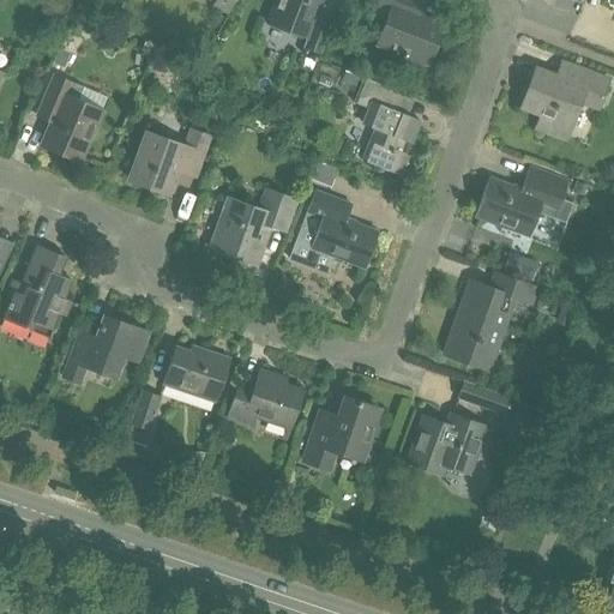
[(215,0),(217,1),(215,6),(227,13),(234,0),(215,0)]
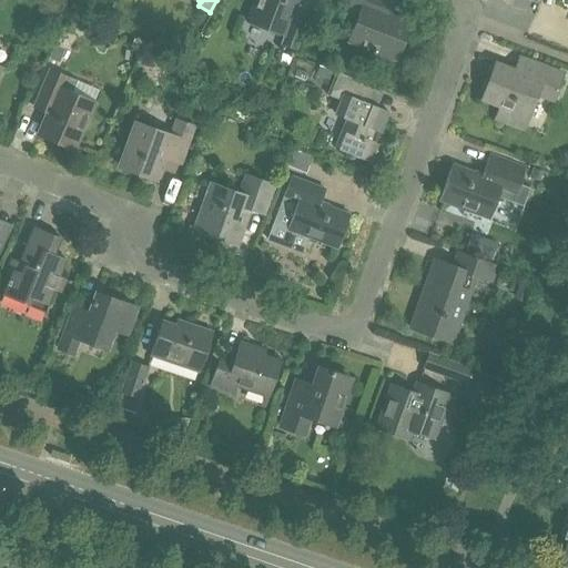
[(293,16),(295,9),(298,0),(255,0),(247,22),(284,37),(281,43),(296,50),(307,21),(293,16)]
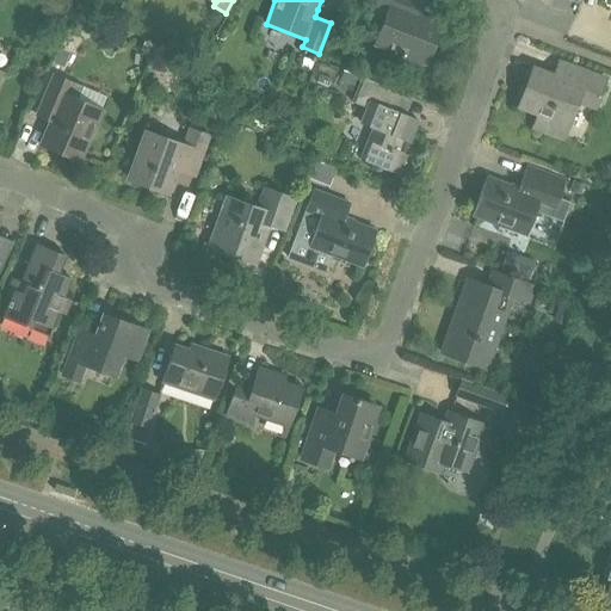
[(399,59),(401,60),(401,61),(420,69),(424,62),(431,45),(432,45),(440,26),(407,14),(412,0),(377,0),(371,17),(387,23),(378,45),(401,54),(399,59)]
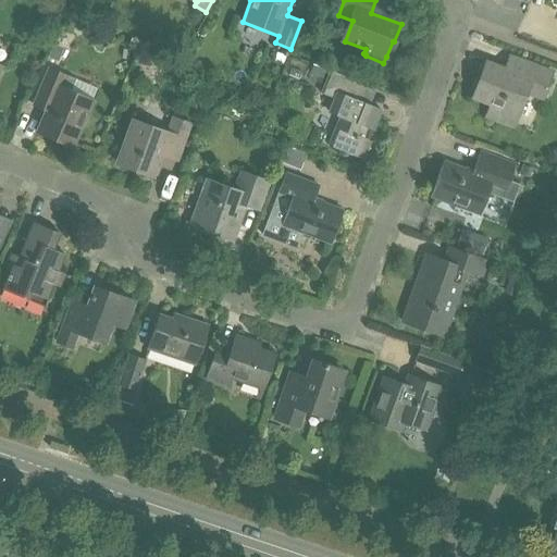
[(473,93),(474,93),(473,97),(491,103),(485,118),(512,127),(525,94),(543,100),(553,73),(525,63),(520,77),(485,64),(483,69),(482,67),(473,93)]
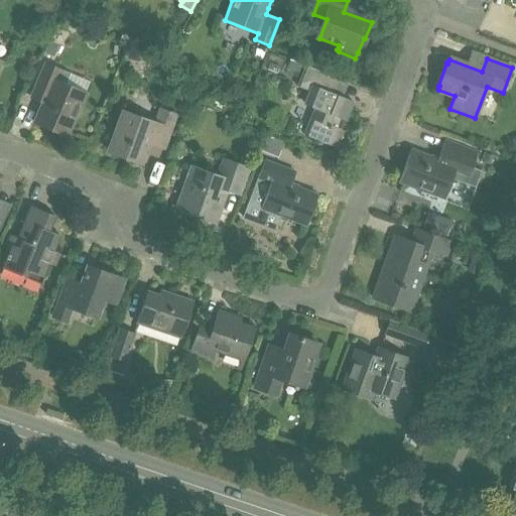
[(314,109),(310,118),(303,135),(338,149),(345,131),(341,130),(352,102),(332,94),(338,79),(290,59),(290,61),(304,68),(297,87),(311,93),(306,106),(314,109)]
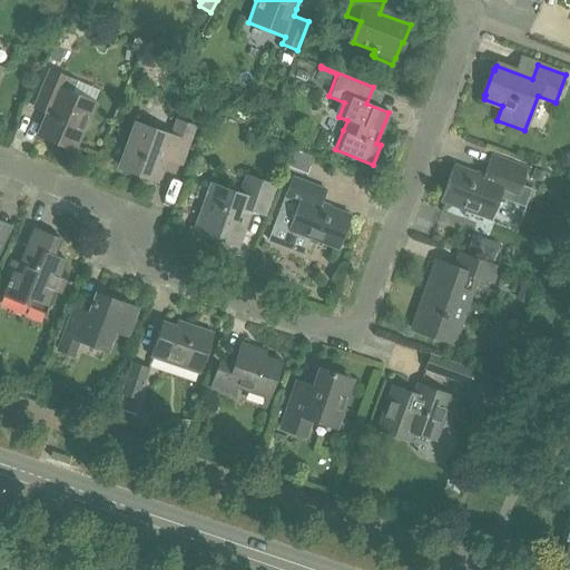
[(50,70),(38,99),(33,109),(48,116),(40,135),(57,143),(58,140),(84,151),(85,150),(75,146),(91,106),(71,97),(77,82),(50,70)]
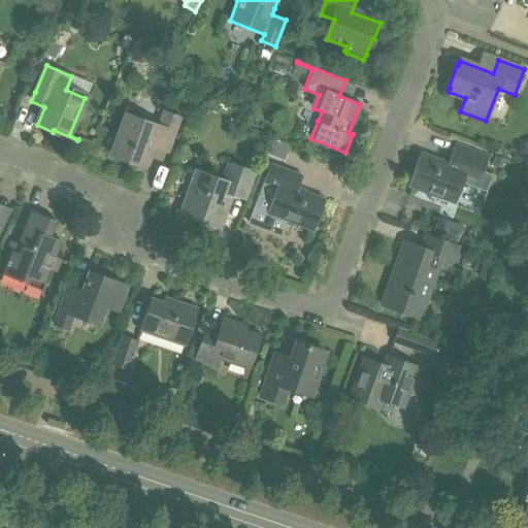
[(159,127),(126,114),(111,153),(112,154),(112,152),(128,158),(126,162),(144,168),(154,142),(168,147),(167,151),(168,152),(179,119),(164,112),(159,127)]
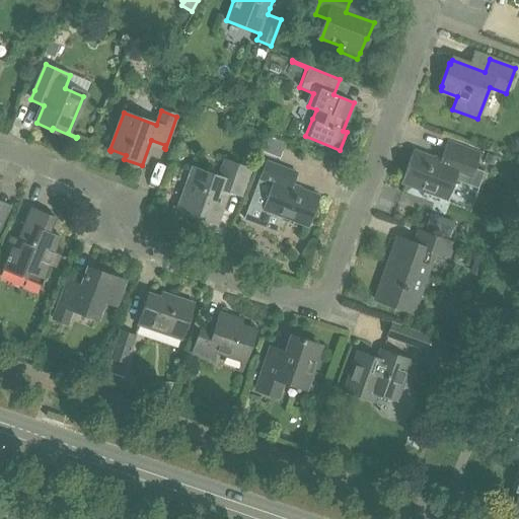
[(261,152),(280,159),(286,143),(267,136),(261,152)]
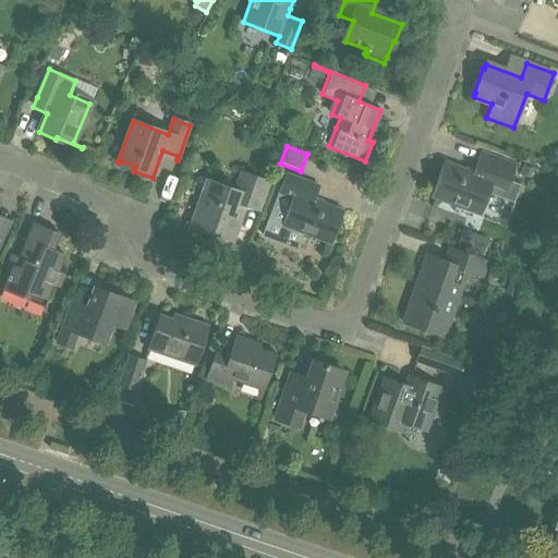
[(436,199),(461,208),(460,210),(478,217),(481,210),(478,209),(484,193),(502,199),(516,166),(482,153),(473,174),(465,171),(466,169),(446,161),(437,185),(440,185),(432,208),(433,208),(436,199)]
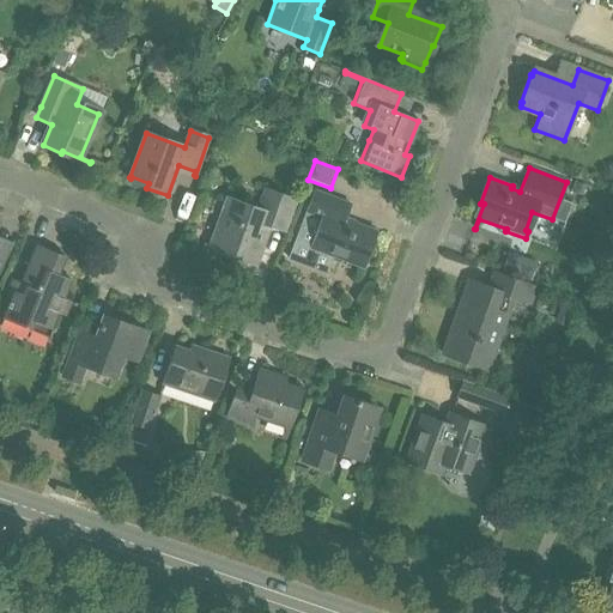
[(210,249),(254,266),(254,265),(252,263),(258,250),(266,226),(284,232),(296,201),(265,189),(258,211),(228,200),(226,201),(230,201),(212,248),(210,248),(210,249)]
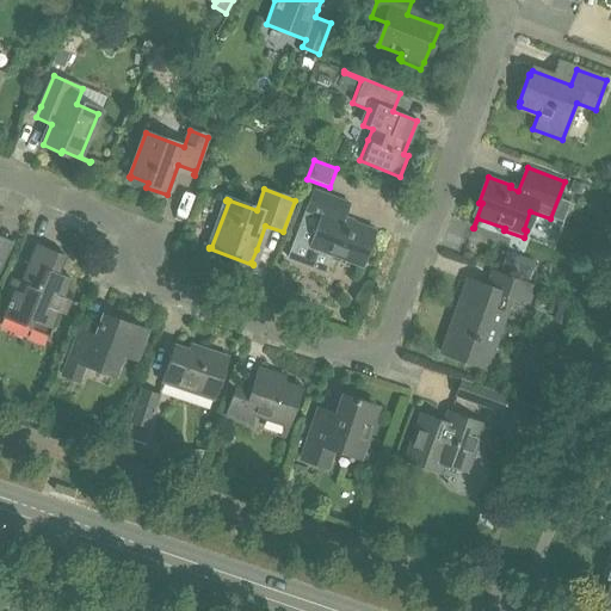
[(349,204),(314,191),(306,214),(294,240),(357,264),(353,275),(355,276),(371,232),(340,220),(346,205),(349,205),(349,204)]
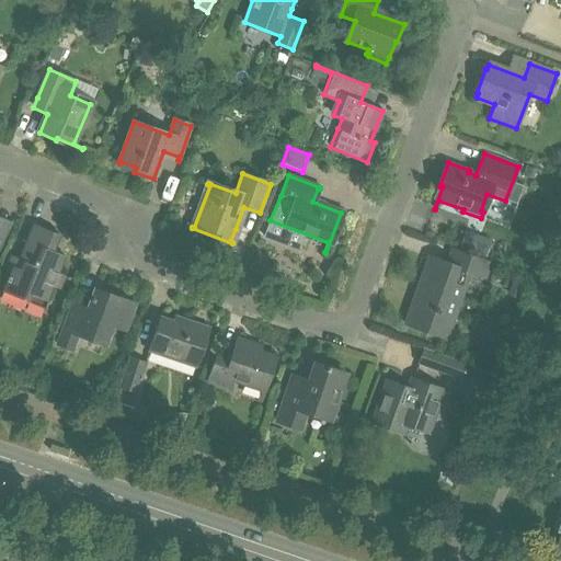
[(32,224),(30,229),(19,259),(13,256),(9,259),(8,263),(9,267),(11,268),(2,292),(27,301),(26,304),(27,305),(31,295),(46,300),(43,308),(44,308),(53,287),(56,288),(61,286),(64,279),(61,275),(58,273),(65,256),(48,250),(52,241),(56,243),(59,236),(32,224)]
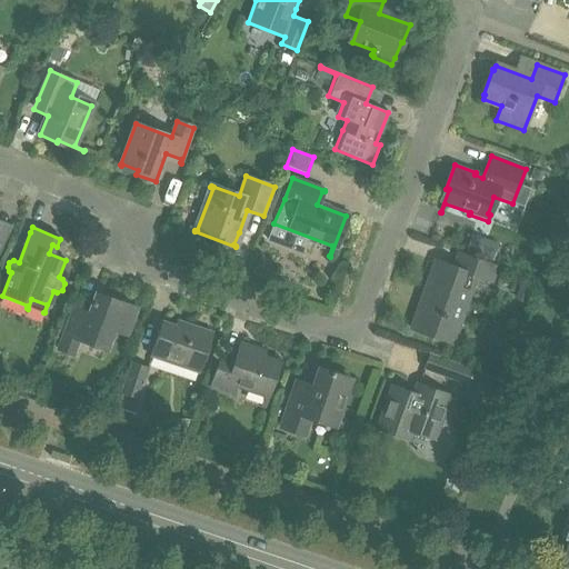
[(499,245),(471,235),(466,251),(492,261),(499,245)]
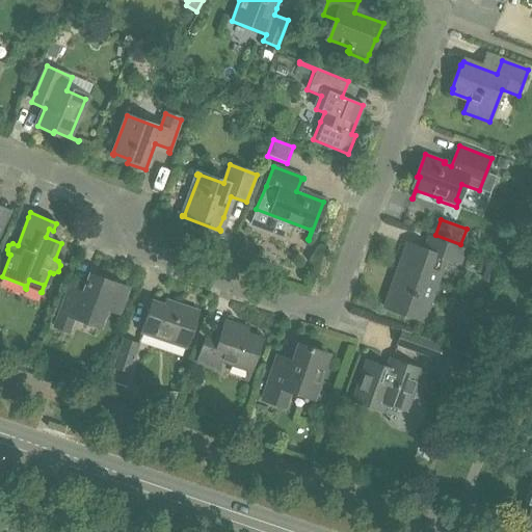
[(406,244),(384,307),(423,321),(446,259),(458,263),(462,248),(432,238),(427,251),(406,244)]
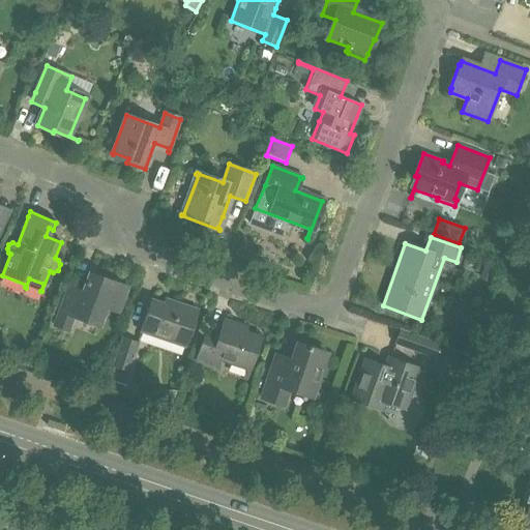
[(99,327),(110,300),(121,304),(127,287),(114,282),(113,284),(89,274),(90,273),(88,272),(79,297),(65,293),(54,325),(68,331),(74,316),(99,325),(98,326),(99,327)]
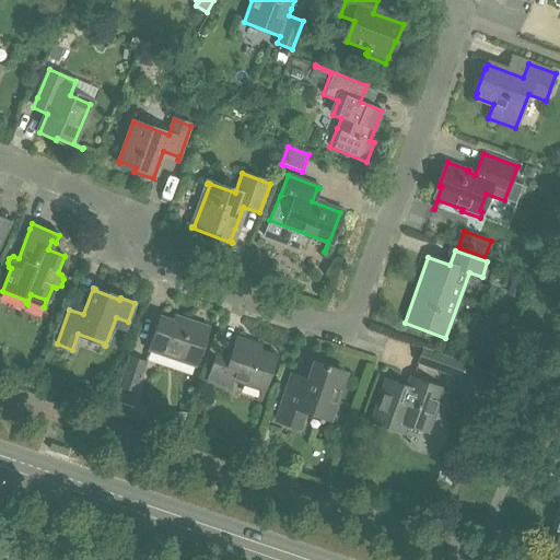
[(160,317),(148,350),(176,359),(177,357),(196,362),(195,365),(208,328),(187,322),(186,326),(160,317)]
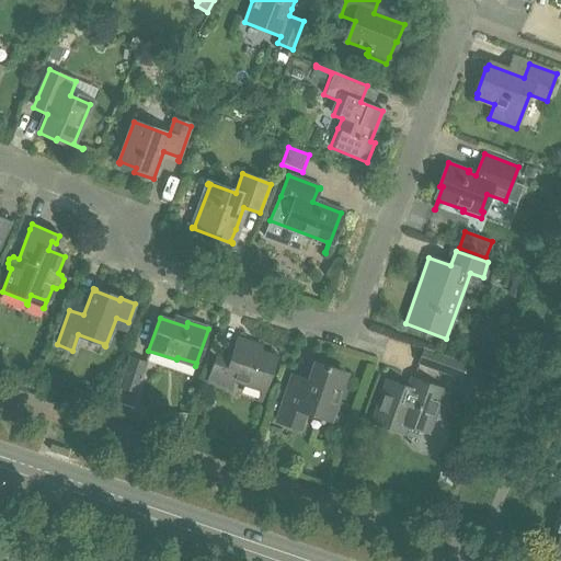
[(230,389),(232,380),(264,390),(276,356),(251,348),(252,343),(238,339),(230,359),(217,355),(208,381),(230,389)]
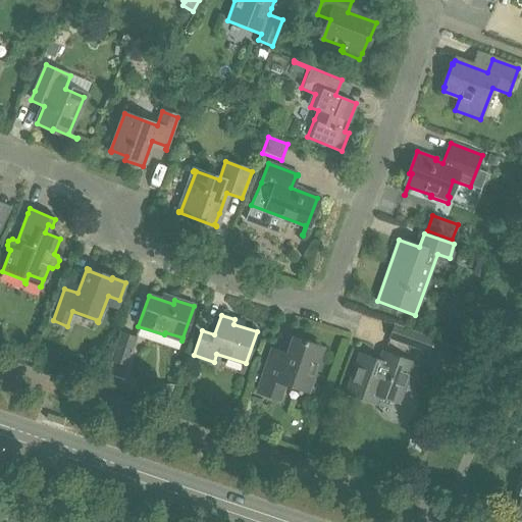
[(389,337),(416,348),(427,352),(432,340),(421,335),(395,325),(389,337)]
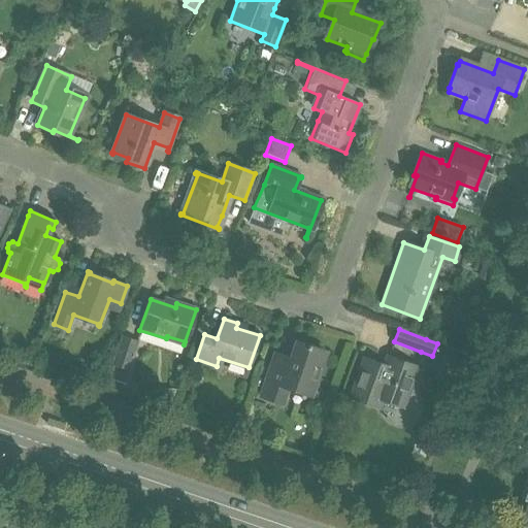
[(136,341),(123,337),(113,364),(127,369),(136,341)]
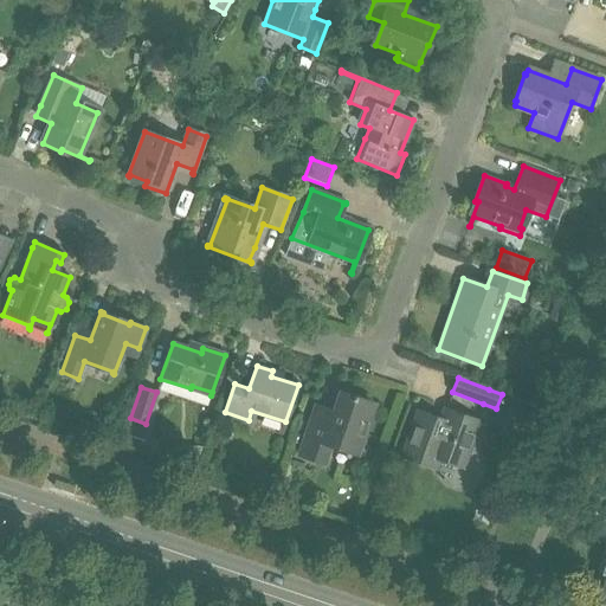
[(329,424),(313,418),(300,455),(324,463),(330,445),(356,453),(373,404),(340,393),(329,424)]
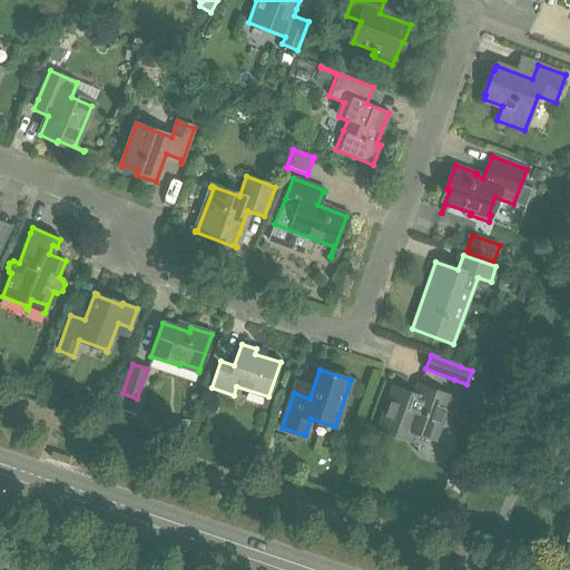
[(419,385),(418,390),(397,382),(381,429),(416,442),(419,434),(433,439),(449,396),(419,385)]
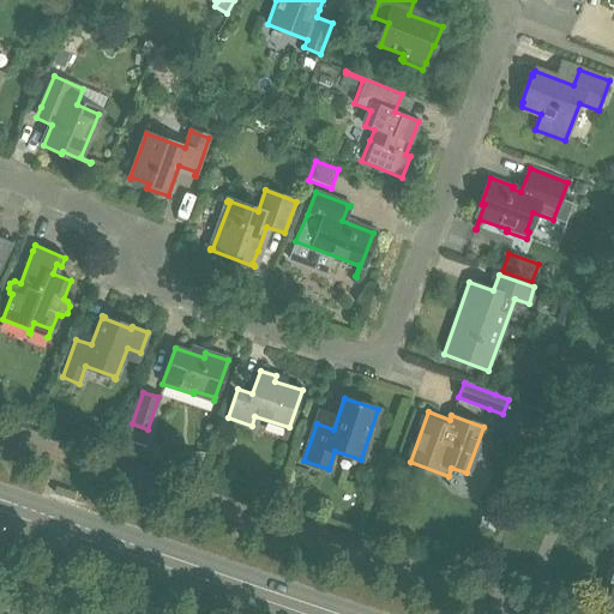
[(149,439),(145,437),(130,432),(125,447),(144,453),(149,439)]
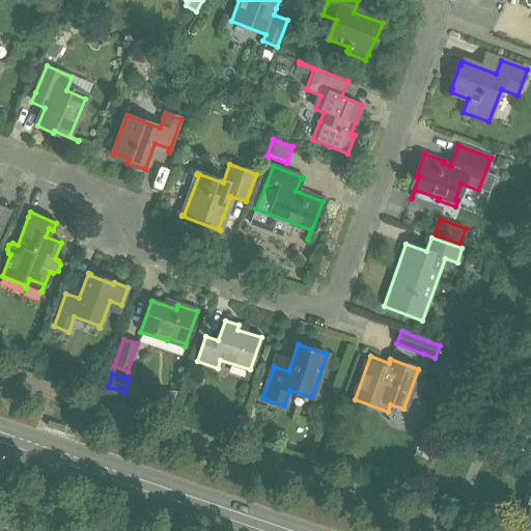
[(530,480),(520,513),(530,516),(529,520),(530,520),(530,480)]
